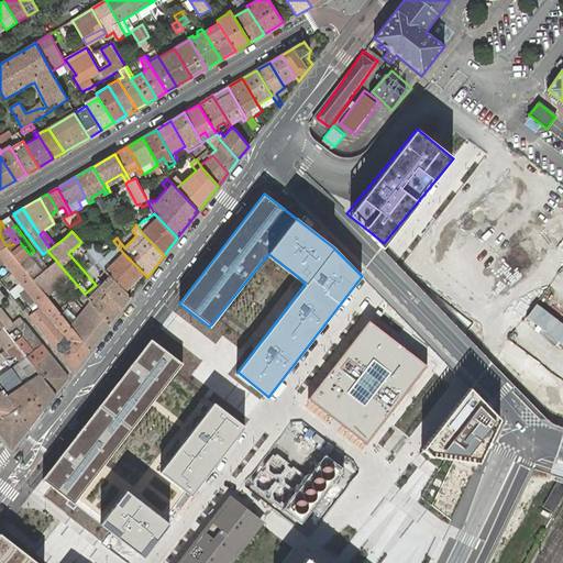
[(15,243),(7,246),(19,263),(30,255),(30,254),(19,241),(18,242),(15,243)]
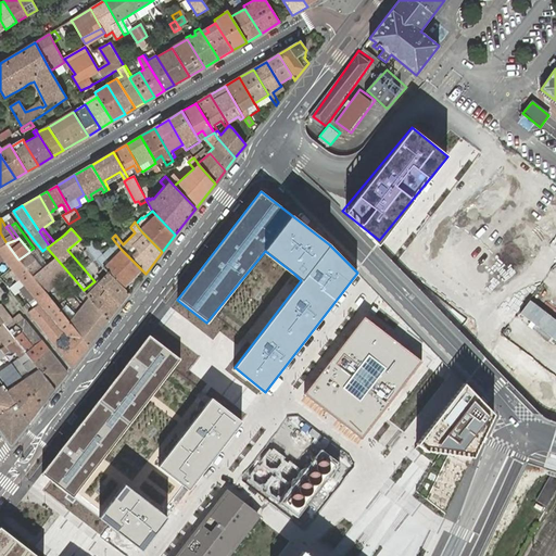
[(129,294),(146,274),(122,250),(116,243),(104,257),(91,242),(86,247),(91,253),(96,260),(103,268),(129,294)]
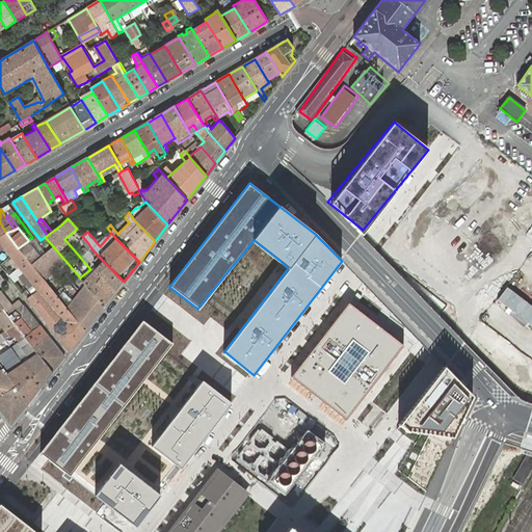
[(7,254),(8,255),(18,247),(6,233),(0,236),(0,247),(2,247),(7,254)]
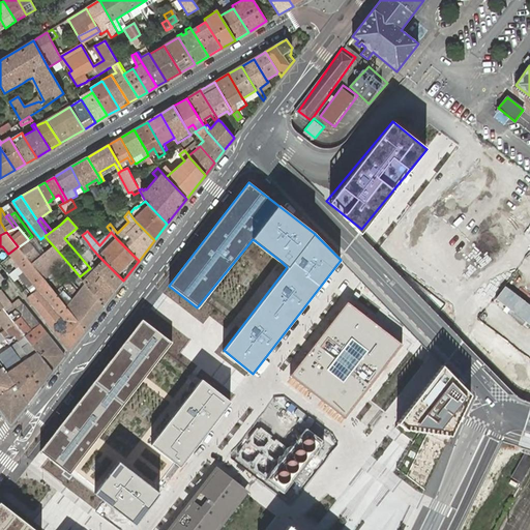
[(45,253),(34,239),(30,243),(40,256),(45,253)]
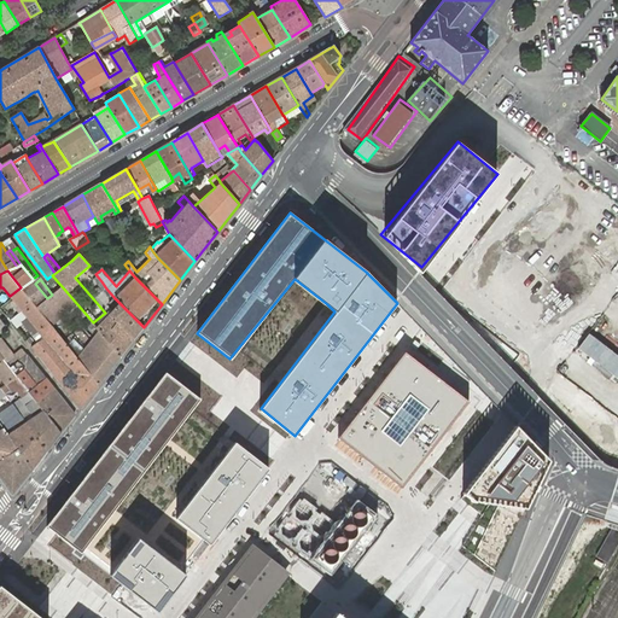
[(33,280),(21,289),(34,305),(36,307),(47,298),(35,284),(33,280)]
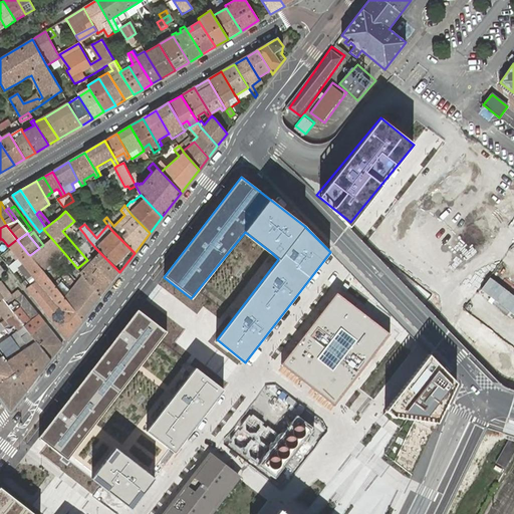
[(39,248),(30,255),(40,268),(82,319),(101,295),(83,275),(80,279),(73,287),(72,289),(68,293),(59,283),(62,281),(46,262),(50,258),(55,254),(59,259),(72,275),(75,273),(78,270),(77,268),(51,238),(46,242),(43,245),(39,248)]
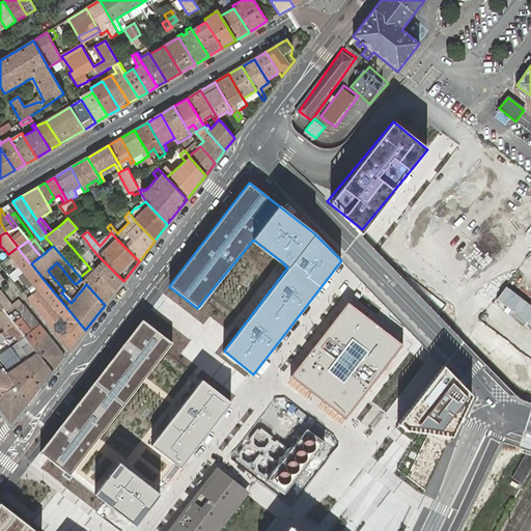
[(18,247),(8,254),(9,255),(9,256),(19,268),(21,270),(29,262),(18,248),(18,247)]
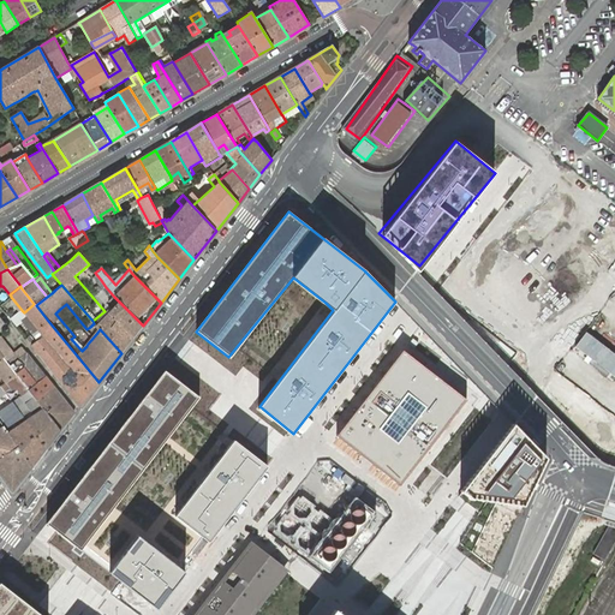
[(121,353),(143,326),(114,297),(112,299),(117,305),(114,308),(96,326),(100,329),(121,353)]
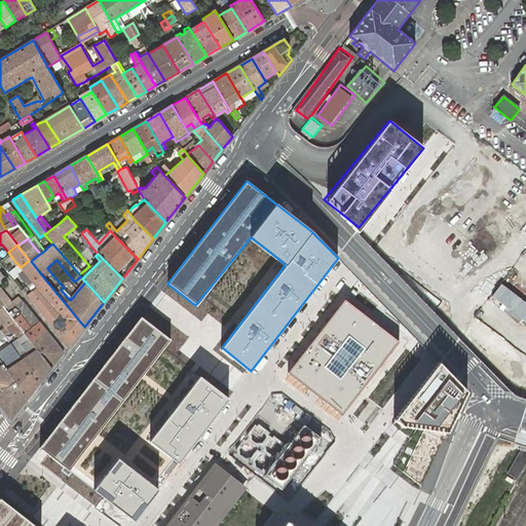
[(19,265),(9,272),(13,278),(17,274),(23,270),(32,282),(41,274),(31,261),(29,260),(21,267),(19,265)]
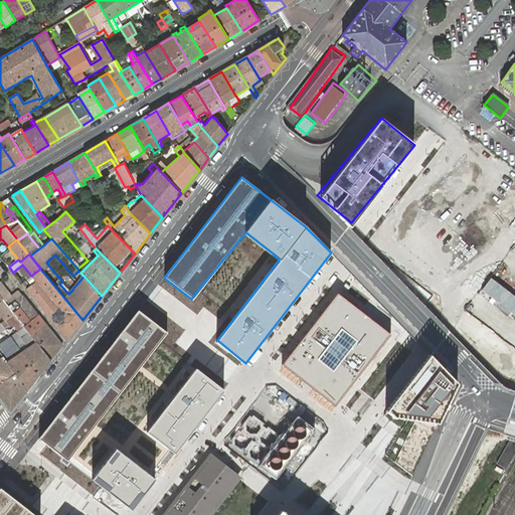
[(54,264),(59,260),(55,254),(50,259),(54,264)]
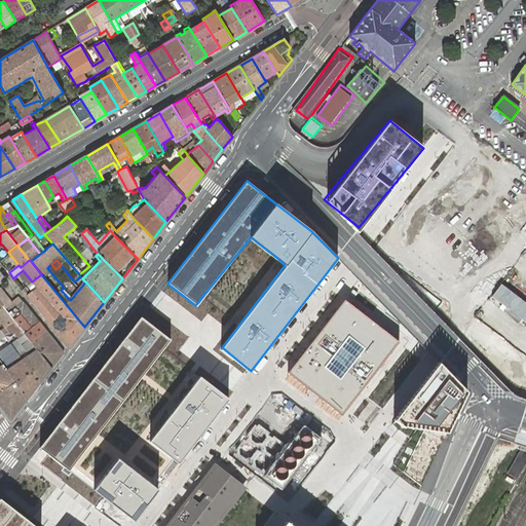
[(32,282),(23,270),(17,274),(27,286),(32,282)]
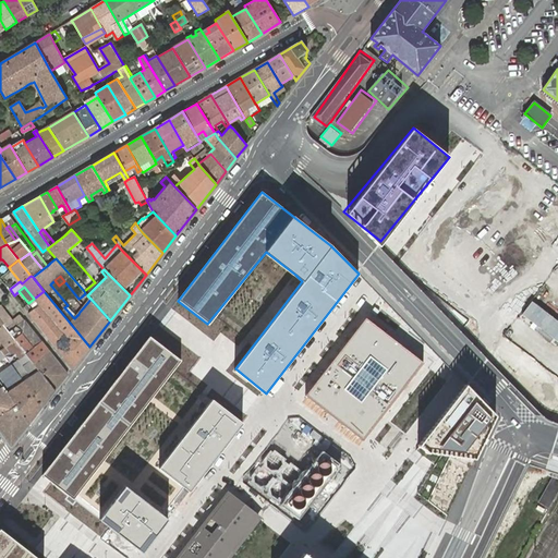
[(73,367),(89,347),(44,291),(34,299),(38,304),(37,305),(34,308),(28,313),(72,367),(73,367)]
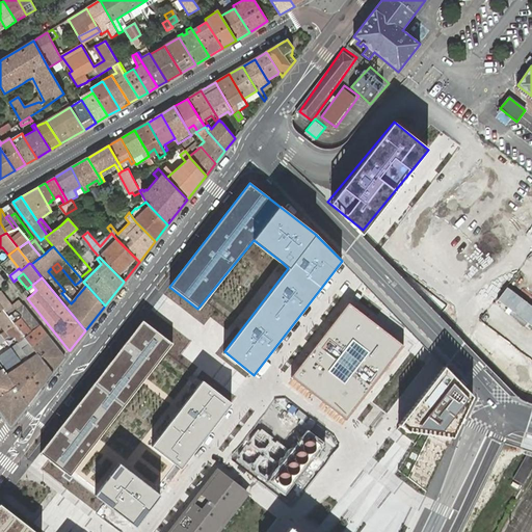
[(36,290),(32,285),(27,289),(32,294),(35,291),(36,290)]
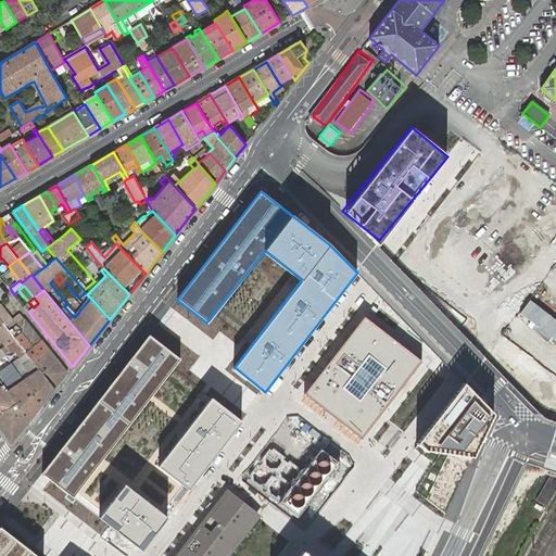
[(70,302),(78,313),(79,311),(72,301),(70,302)]
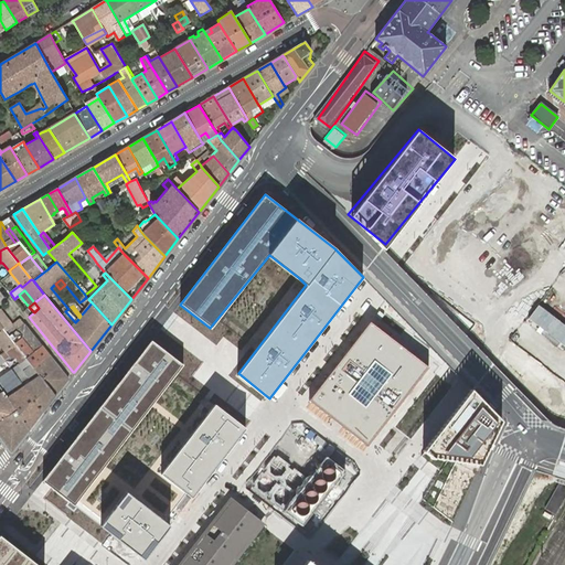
[(12,326),(0,309),(0,323),(3,328),(9,336),(18,330),(24,324),(21,319),(12,326)]
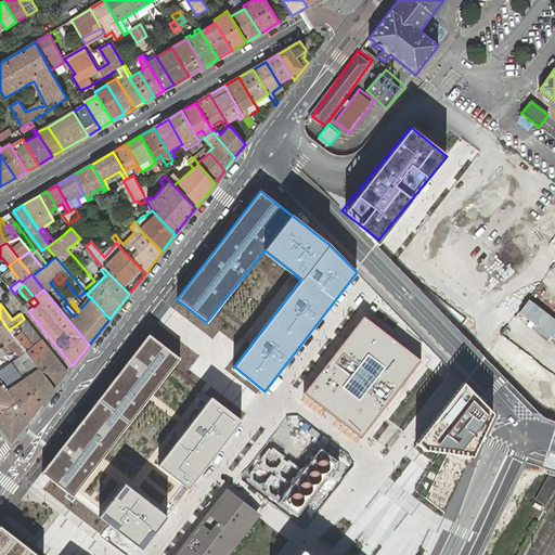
[(422,360),(360,312),(297,392),(360,440),(422,360)]
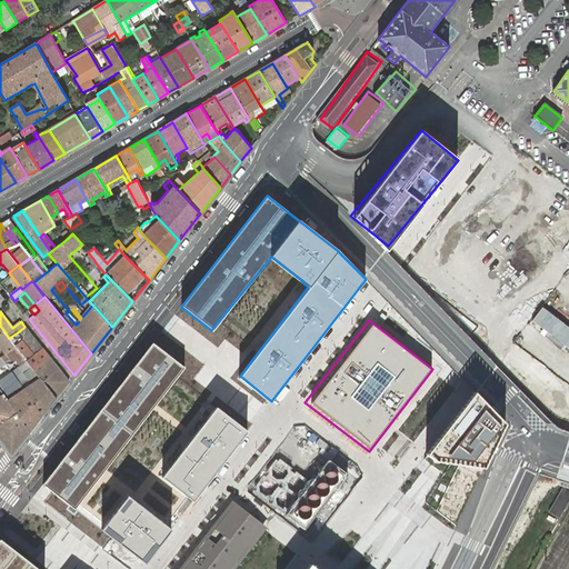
[(35,355),(43,348),(42,348),(25,327),(18,332),(35,355)]
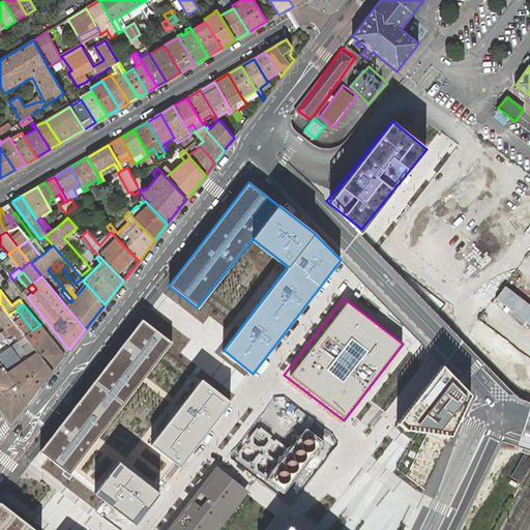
[(8,315),(3,307),(0,310),(0,323),(4,329),(15,322),(8,315)]
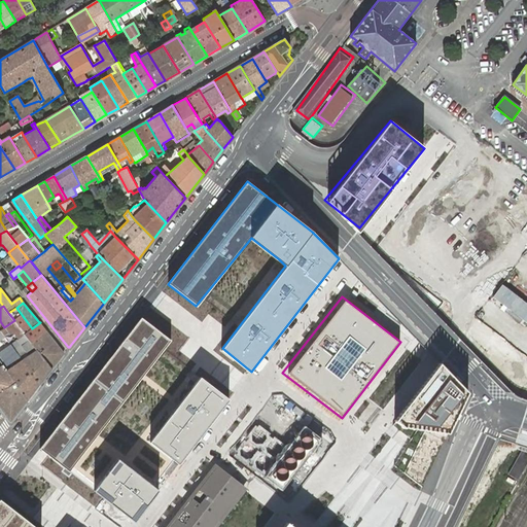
[(31,344),(46,330),(40,322),(32,328),(16,308),(8,313),(14,320),(25,335),(24,335),(31,344)]
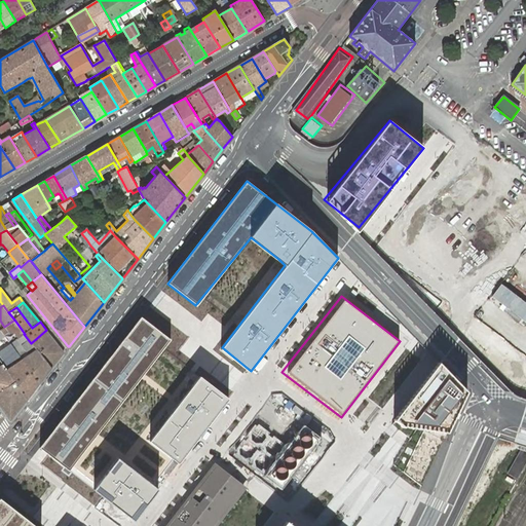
[(141,317),(40,448),(71,472),(100,435),(142,380),(147,374),(172,340),(141,317)]
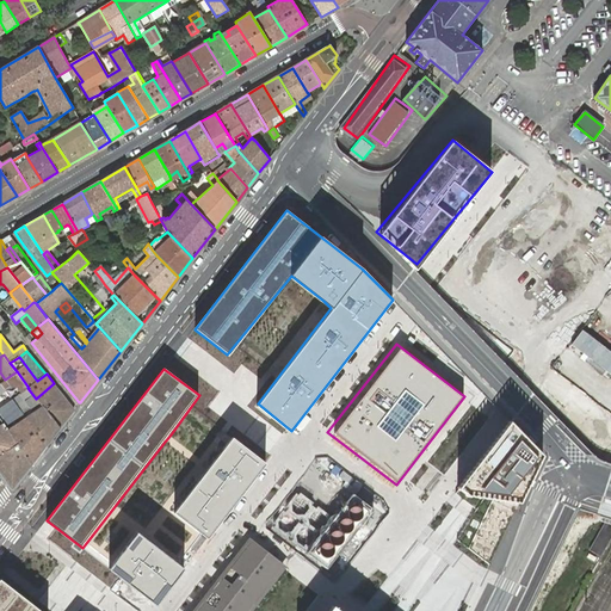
[(47,445),(60,429),(36,399),(28,388),(29,388),(17,371),(5,380),(0,383),(5,390),(11,387),(17,387),(22,394),(13,400),(47,445)]
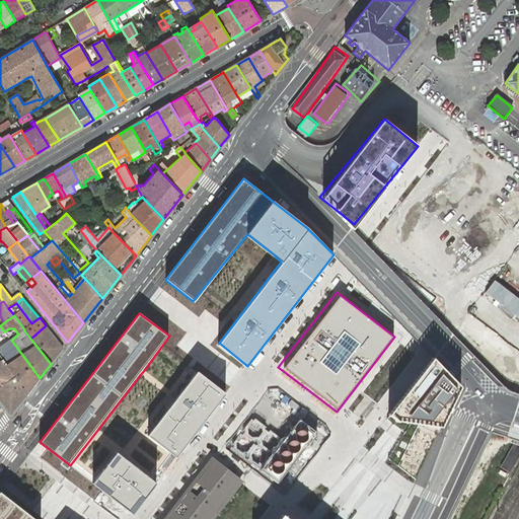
[(51,364),(63,349),(63,348),(46,325),(30,339),(51,364)]
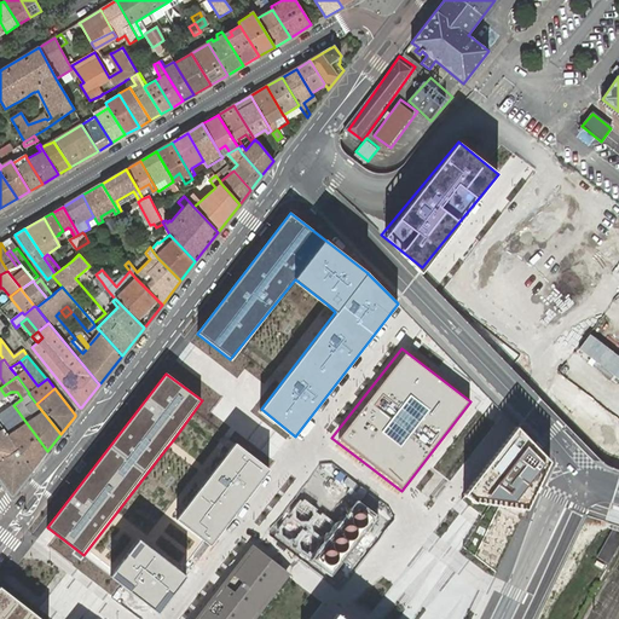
[(33,472),(47,451),(13,405),(0,414),(0,417),(11,433),(7,435),(18,451),(33,472)]
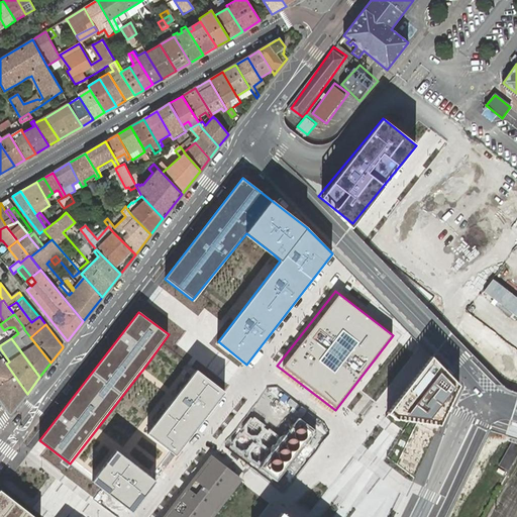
[(0,386),(15,377),(6,364),(3,358),(0,359),(0,386)]
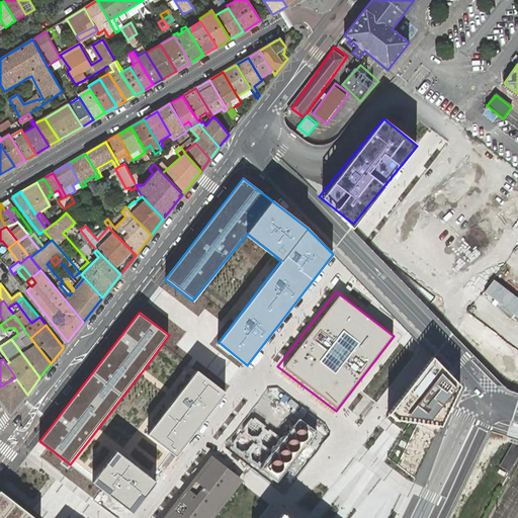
[(455,382),(427,360),(384,413),(393,420),(435,424),(455,382)]
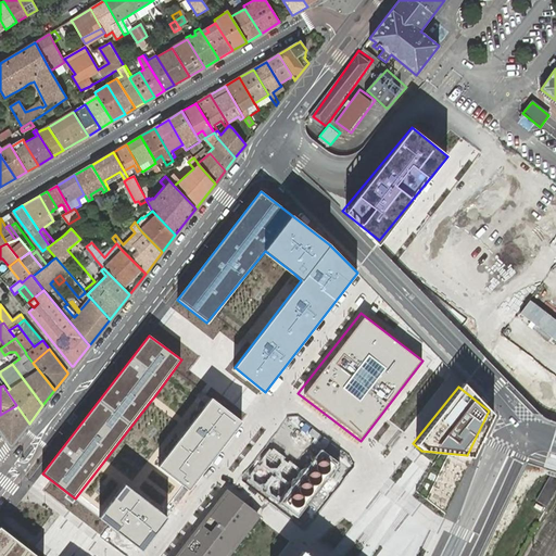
[(242,421),(211,397),(160,466),(190,490),(242,421)]
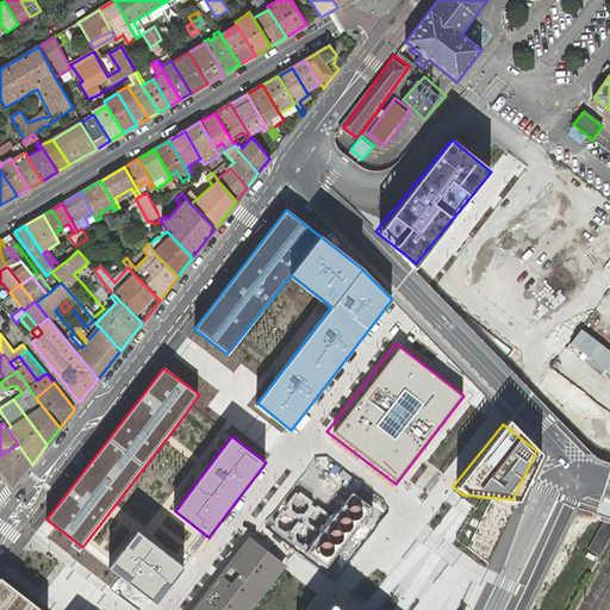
[(13,489),(32,465),(18,444),(0,455),(0,471),(11,489),(13,489)]
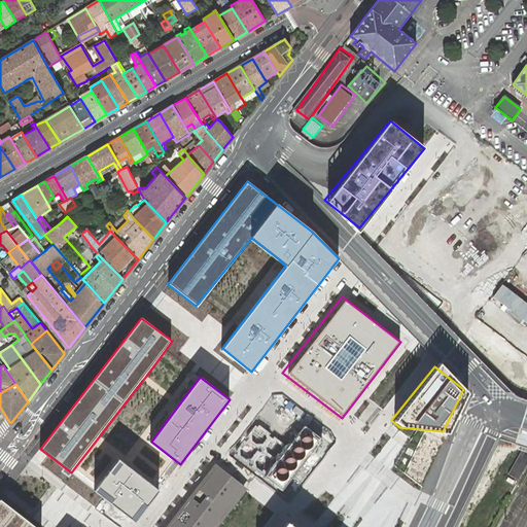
[(317,440),(306,430),(269,477),(280,486),(317,440)]
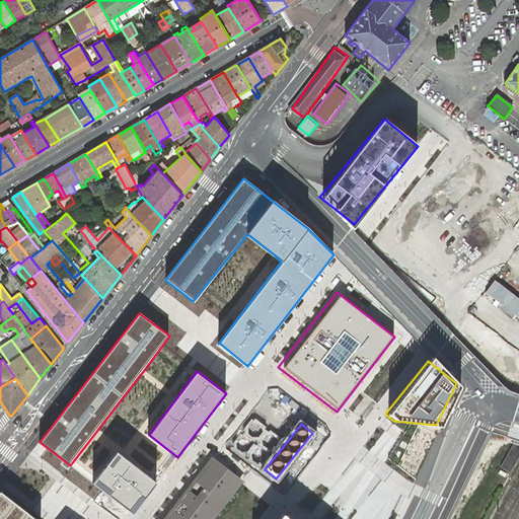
[(518,434),(502,467),(512,472),(518,459),(518,434)]
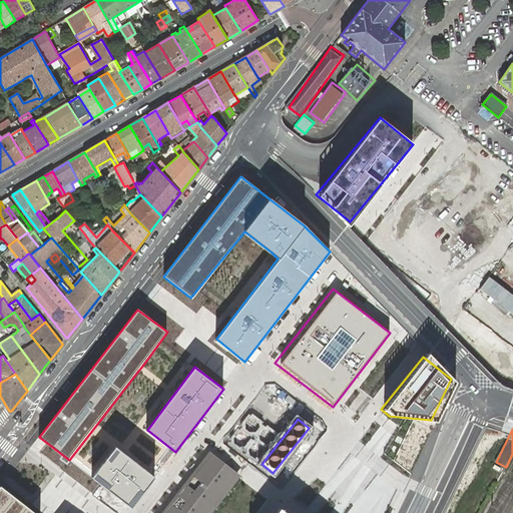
[(116,447),(92,477),(132,508),(156,478),(116,447)]
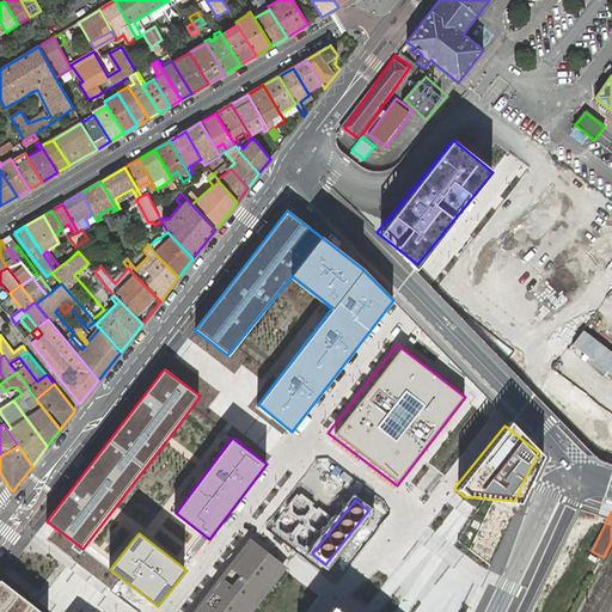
[(252,611),(287,569),(250,540),(193,611),(252,611)]
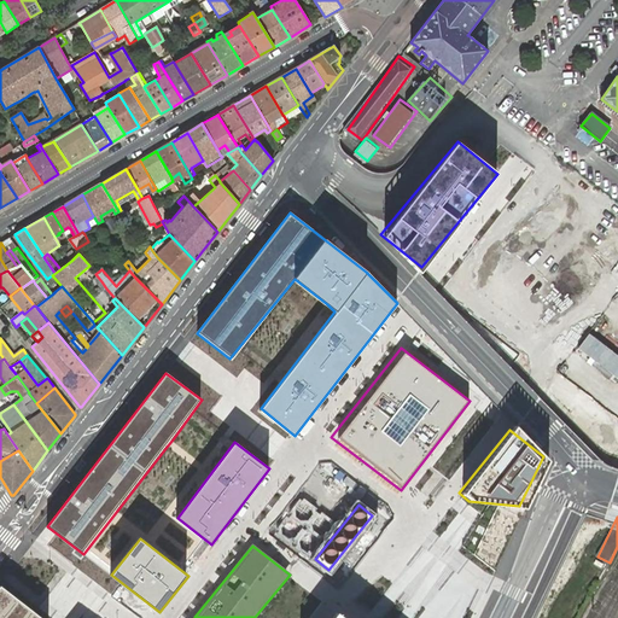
[(27,582),(18,595),(39,606),(46,592),(27,582)]
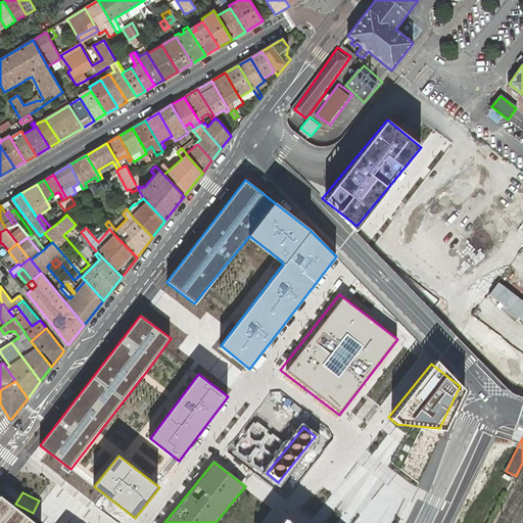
[(36,522),(0,495),(0,522),(36,522)]
